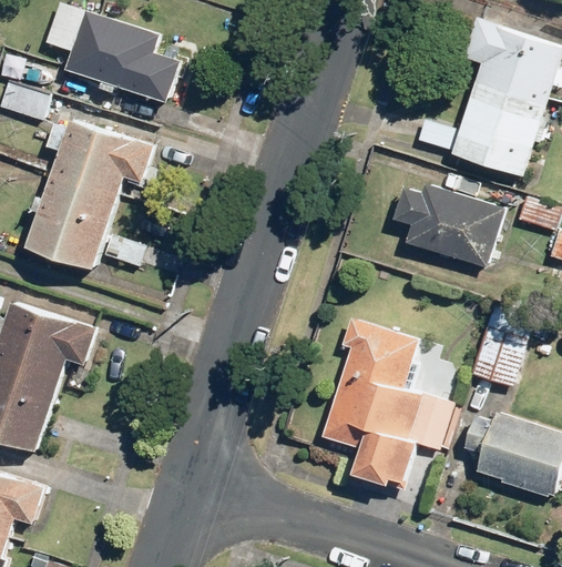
[(72,50),(65,68),(169,103),(183,60),(155,50),(161,36),(58,0),(44,40),(72,50)]
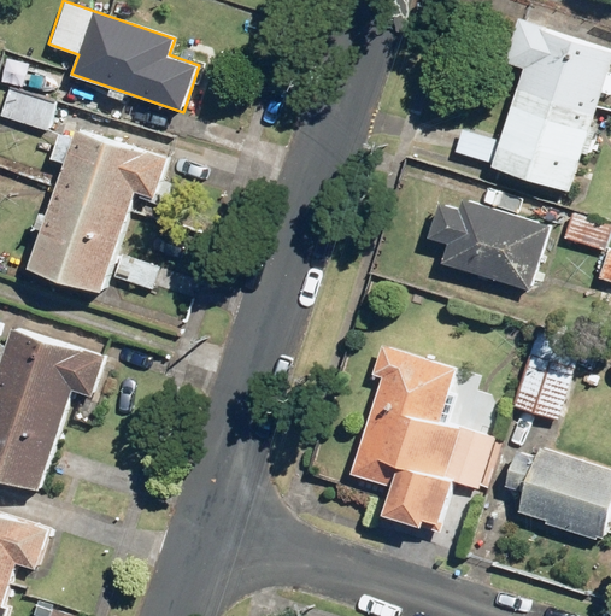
[(523,68),(493,166),(569,191),(610,58),(610,48),(517,19),(504,62),(523,68)]
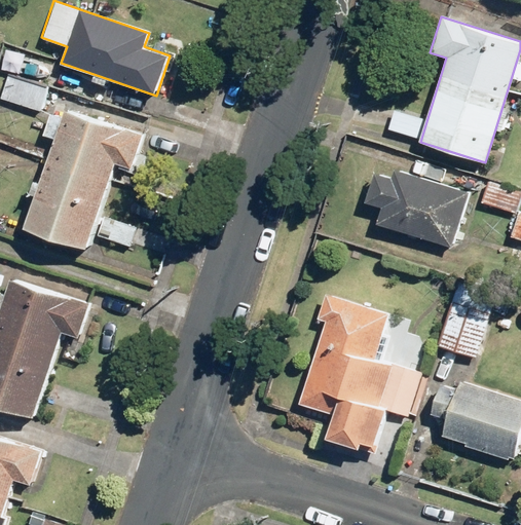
[(3,77),(0,87),(0,99),(39,110),(45,89),(3,77)]
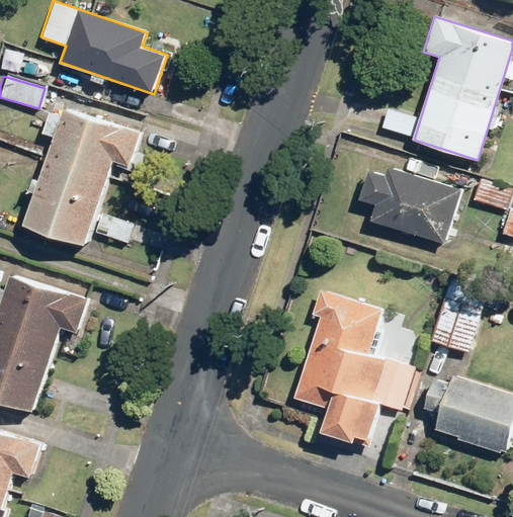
[(387,106),(379,127),(410,138),(417,116),(387,106)]
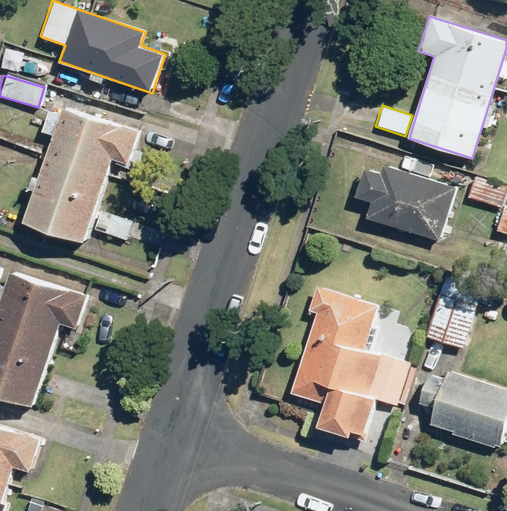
[(62,106),(26,222),(86,240),(112,157),(128,162),(138,130),(62,106)]
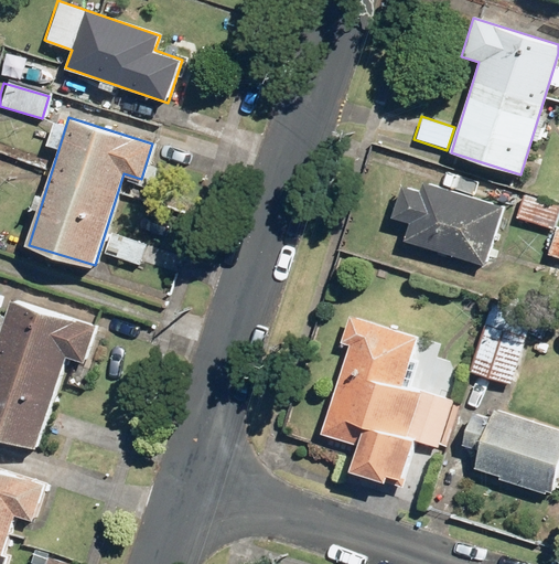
[(409,223),(404,241),(488,265),(506,204),(423,180),(420,191),(401,185),(391,217),(409,223)]
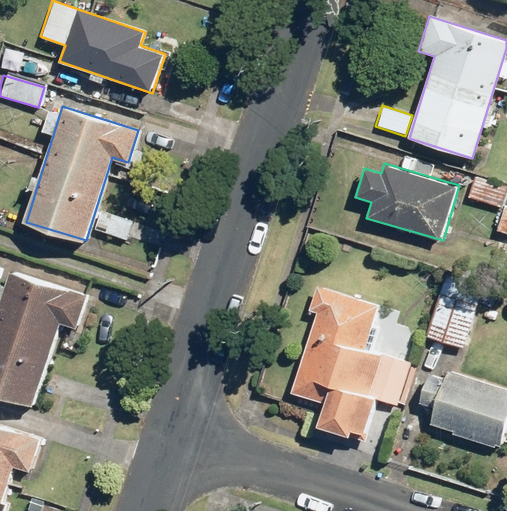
[(506,185),(472,175),(465,196),(501,207),(506,188),(506,185)]
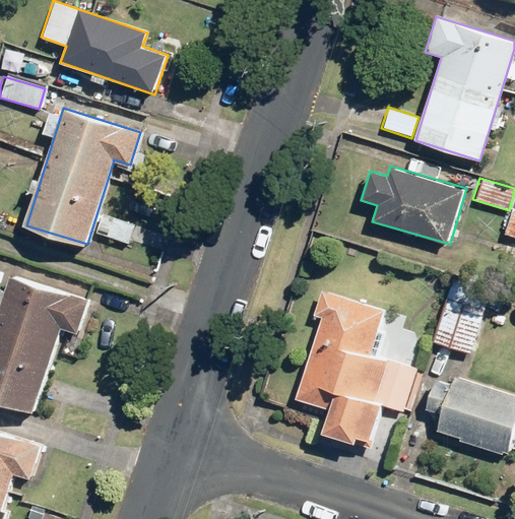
[(514,208),(511,208),(503,233),(514,236),(514,208)]
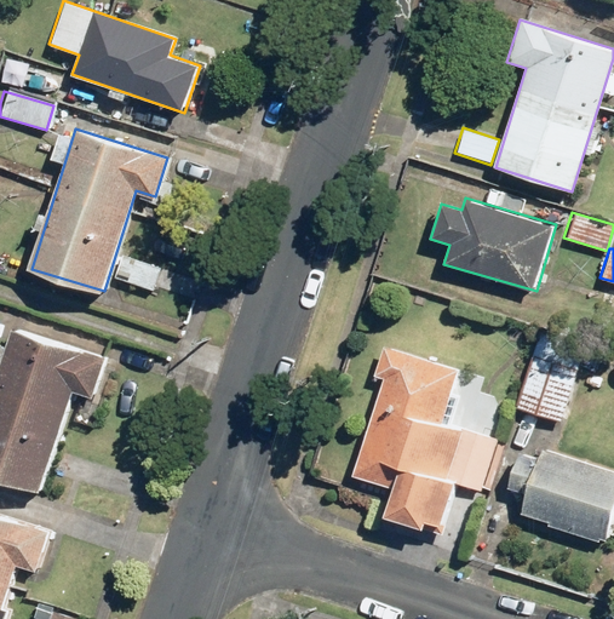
[(11,327),(0,361),(0,477),(40,489),(72,389),(91,395),(103,355),(11,327)]
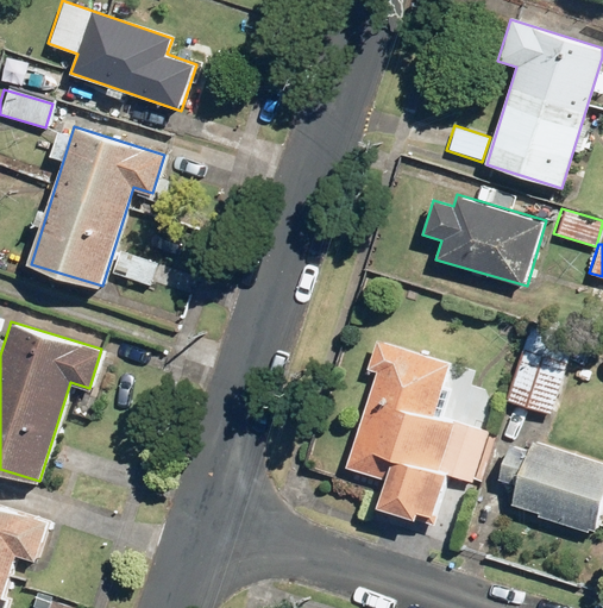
[(526,324),(503,401),(551,414),(572,337),(526,324)]
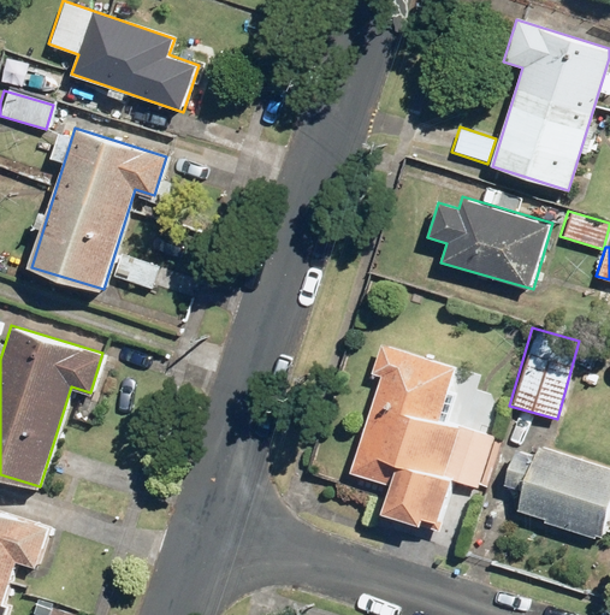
[(350,472),(395,485),(386,513),(439,528),(454,480),(475,488),(491,437),(437,421),(454,366),(380,344),(372,373),(379,374),(350,472)]
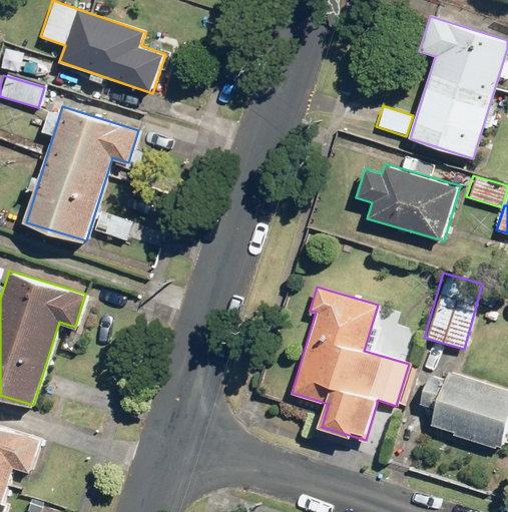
[(507,292),(497,288),(491,304),(505,309),(507,299),(507,292)]
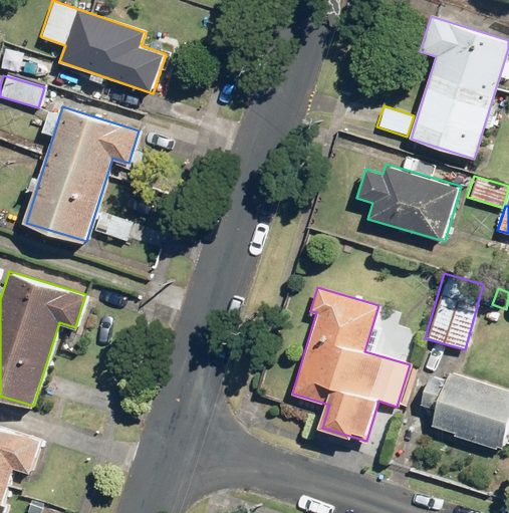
[(436,409),(431,425),(503,448),(508,427),(508,390),(449,370),(446,379),(430,374),(421,404),(436,409)]
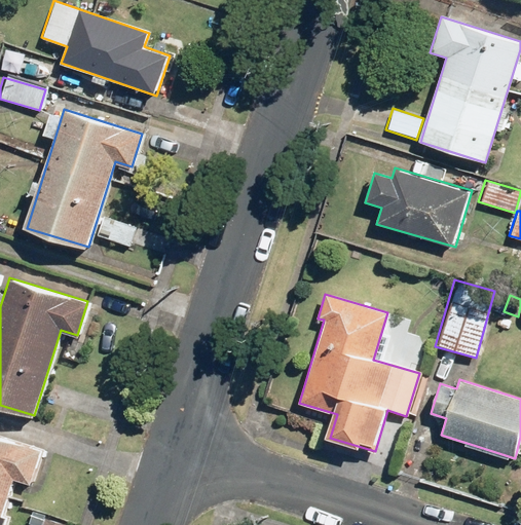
[(0,517),(13,479),(29,484),(41,449),(0,436),(0,517)]
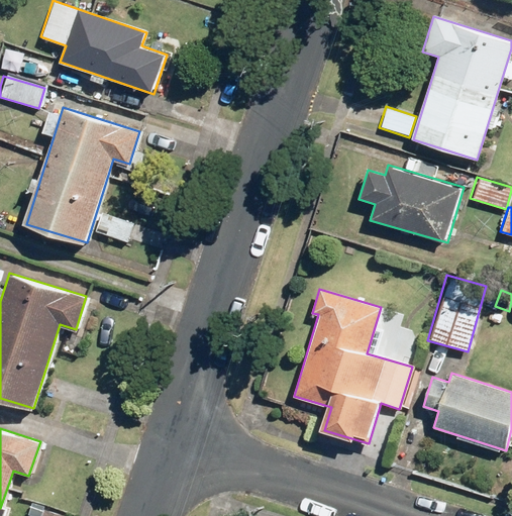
All buildings are outlined.
